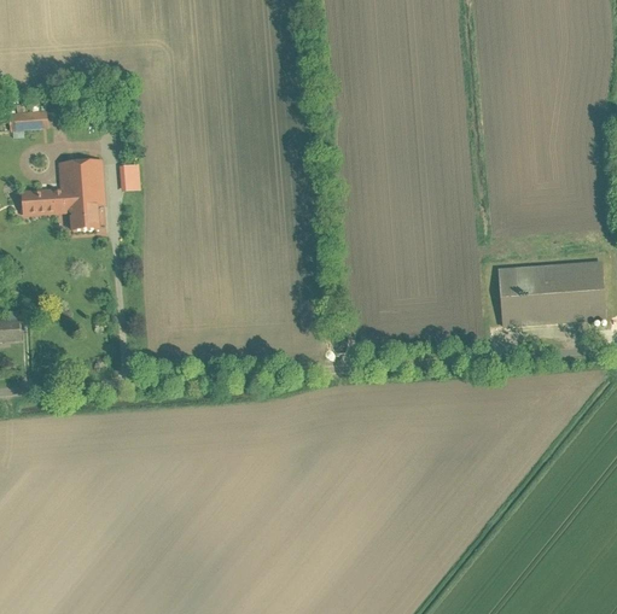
[(47,127),(46,110),(0,113),(0,128),(10,128),(10,130),(47,127)]
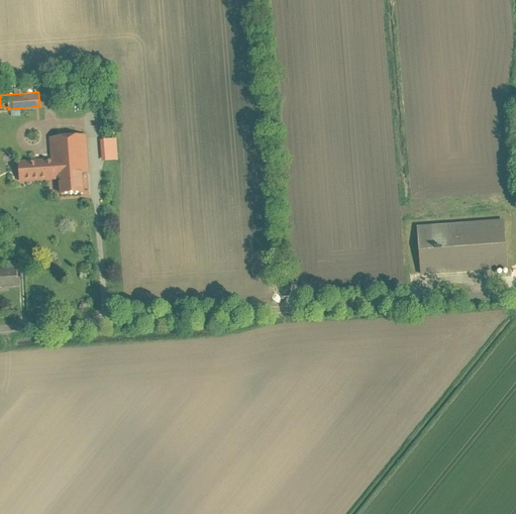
[(86,132),(47,135),(49,158),(17,160),(18,181),(59,178),(60,193),(84,191),(82,173),(89,172),(86,132)]
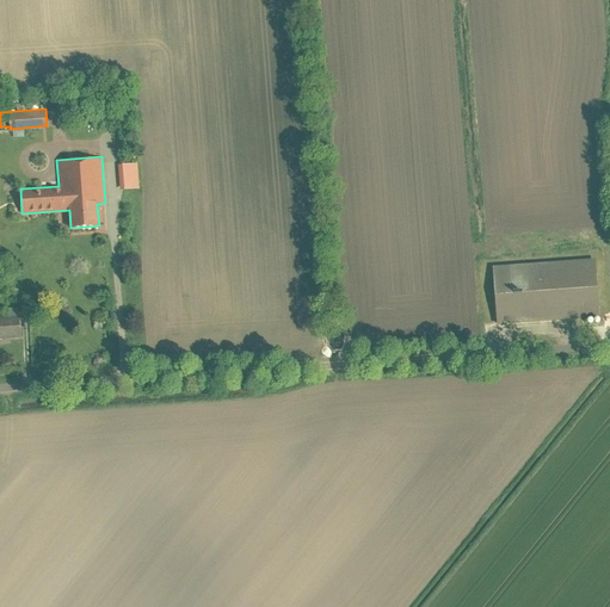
[(136,161),(116,162),(117,189),(137,187),(136,161)]
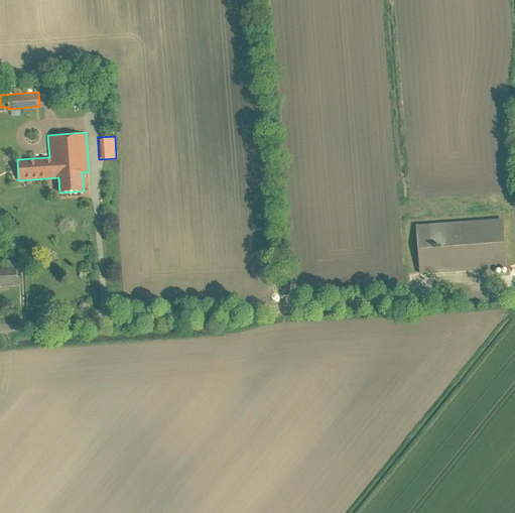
[(503,218),(415,224),(418,273),(506,267),(503,218)]
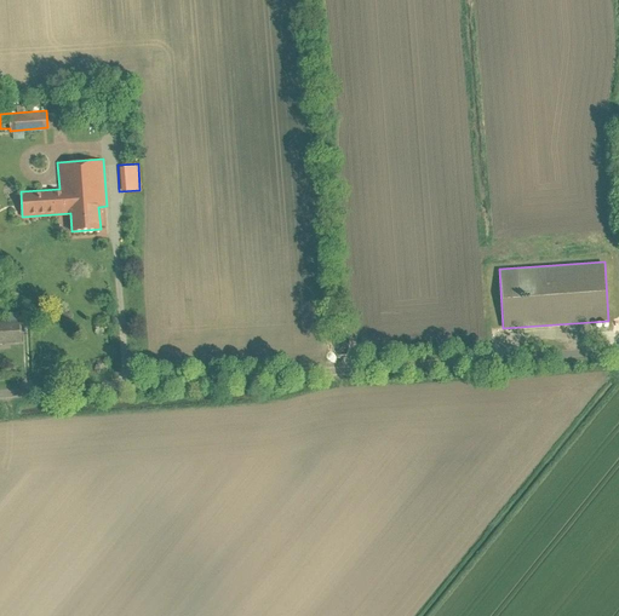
[(0,341),(19,341),(18,318),(0,320),(0,341)]
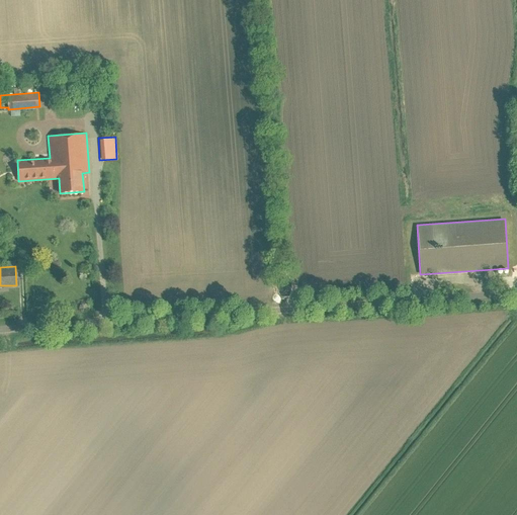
All buildings are outlined.
